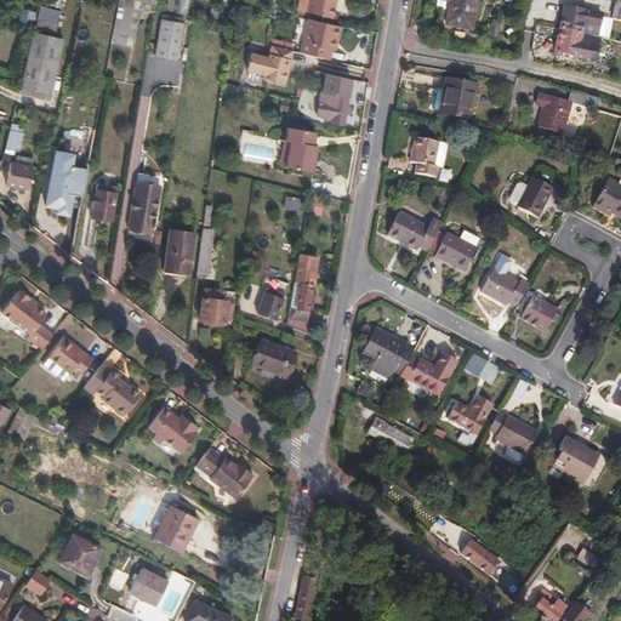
[(181,0),(178,12),(186,13),(188,0),(181,0)]
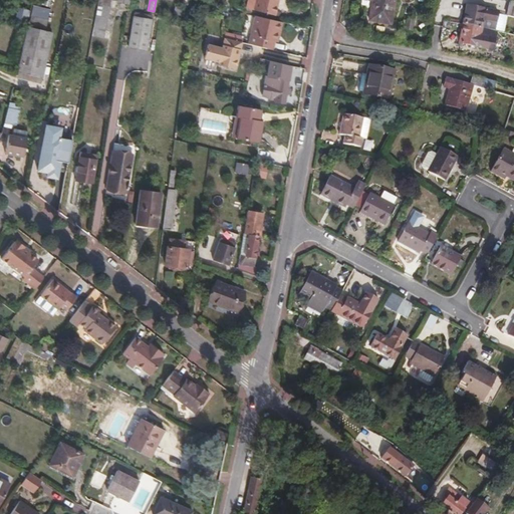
[(273,15),(277,0),(248,0),(247,8),(273,15)]
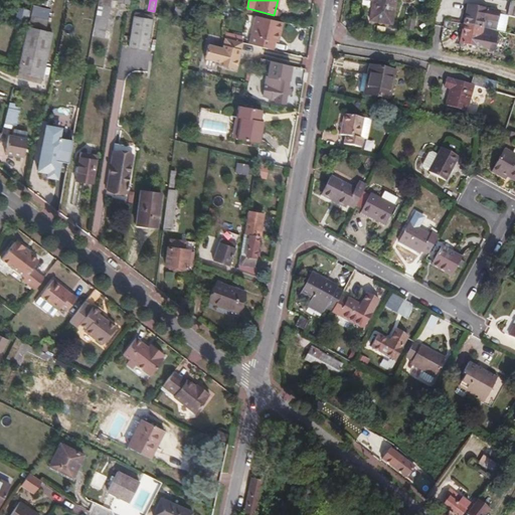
[(373,0),(371,20),(391,24),(395,0),(373,0)]
